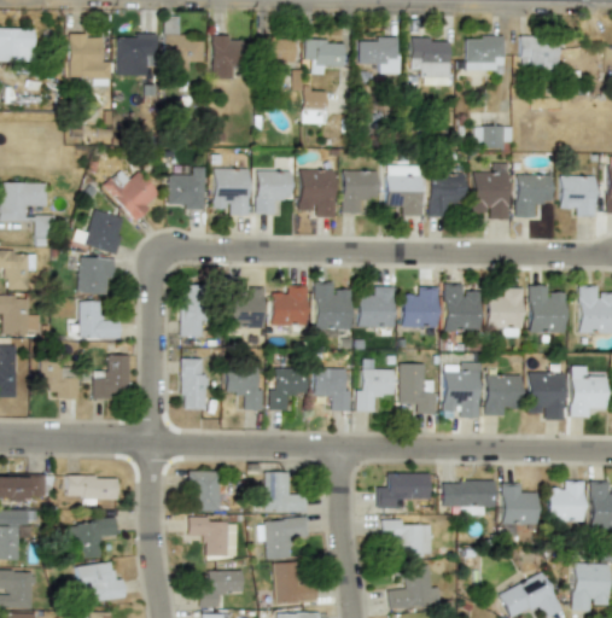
[(35,28),(0,28),(0,60),(34,62),(35,28)]
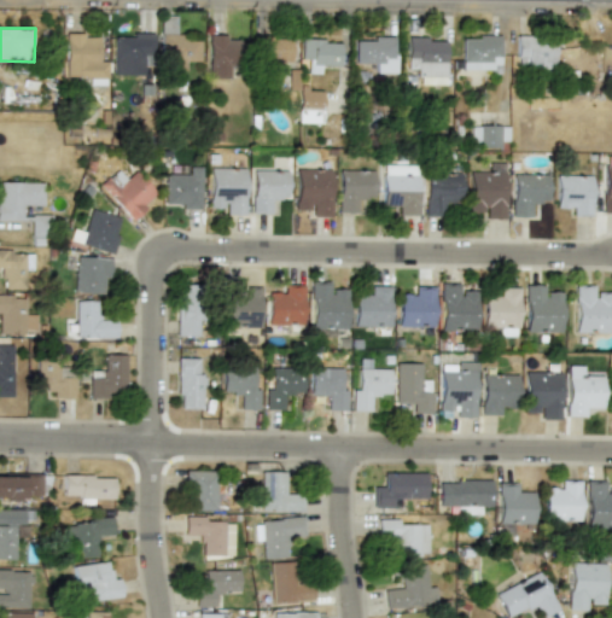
[(69,33),(69,77),(111,77),(111,60),(103,60),(103,38),(88,38),(88,34),(69,33)]
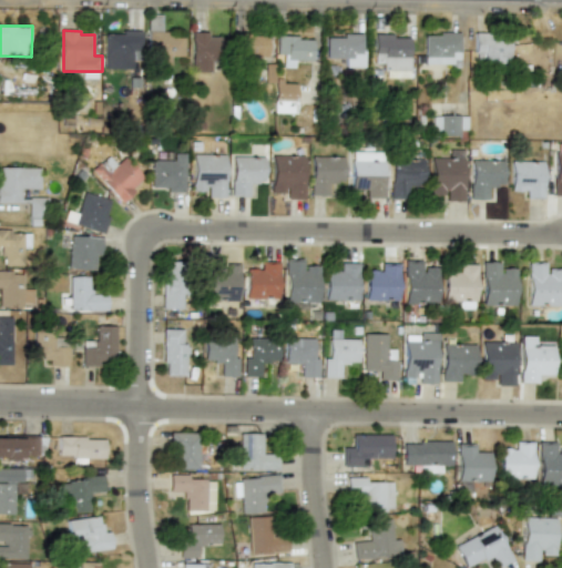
[(145,32),(109,31),(109,68),(135,69),(135,61),(144,61),(145,32)]
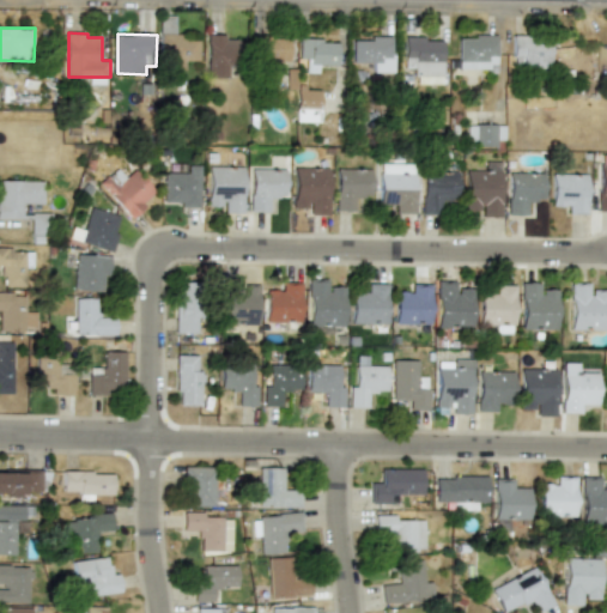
[(164,61),(174,60),(174,71),(188,71),(188,61),(202,60),(201,36),(184,36),(184,34),(163,34),(164,61)]
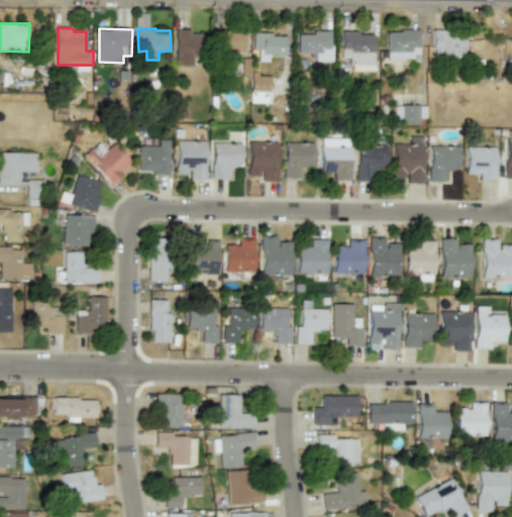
[(205,33),(193,33),(193,28),(177,29),(178,66),(195,66),(195,56),(206,56),(205,33)]
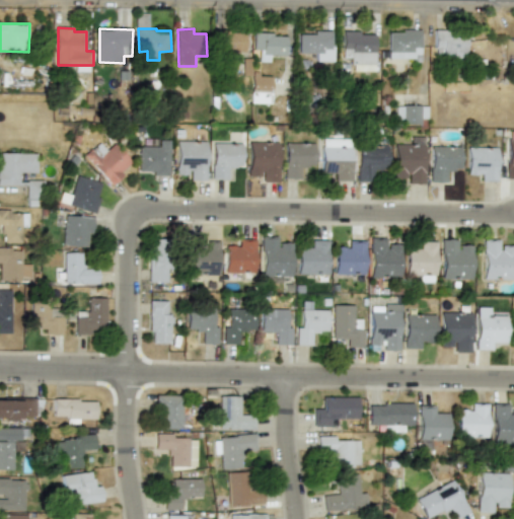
[(391,32),(391,59),(424,60),(424,29),(405,29),(405,32),(391,32)]
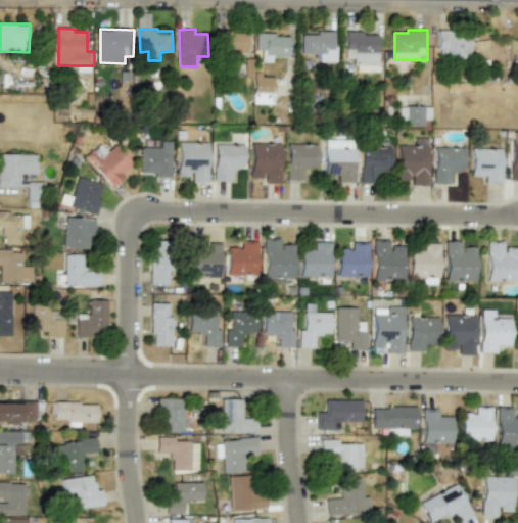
[(440,58),(472,59),(473,32),(440,31),(440,58)]
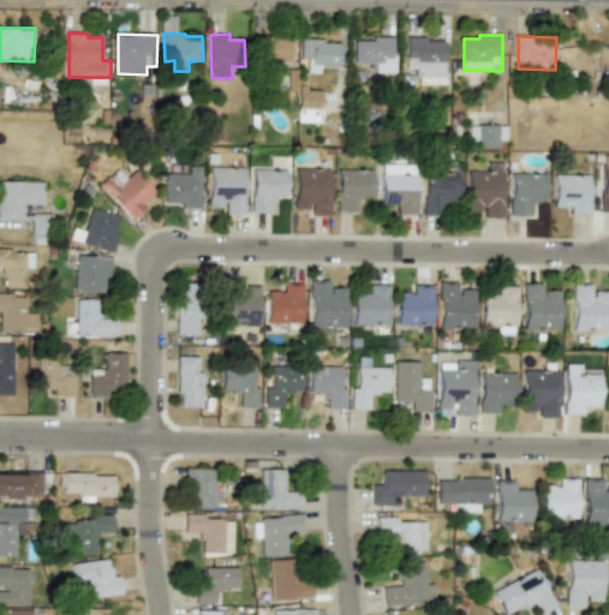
[(398,73),(398,39),(357,39),(357,63),(378,64),(378,72),(398,73)]
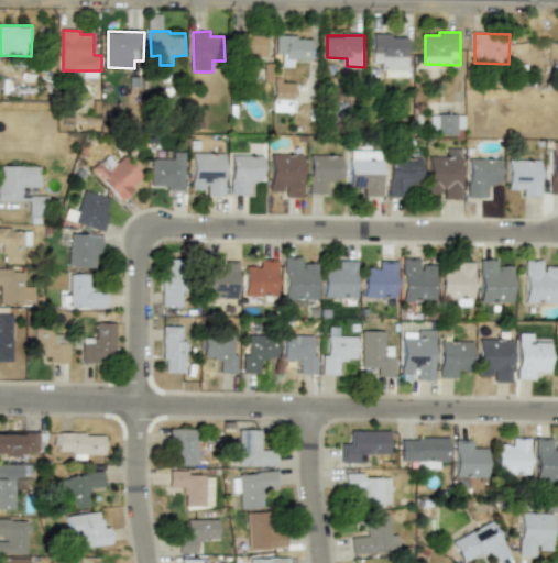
[(411,35),(375,35),(374,63),(383,63),(383,69),(411,69),(411,35)]
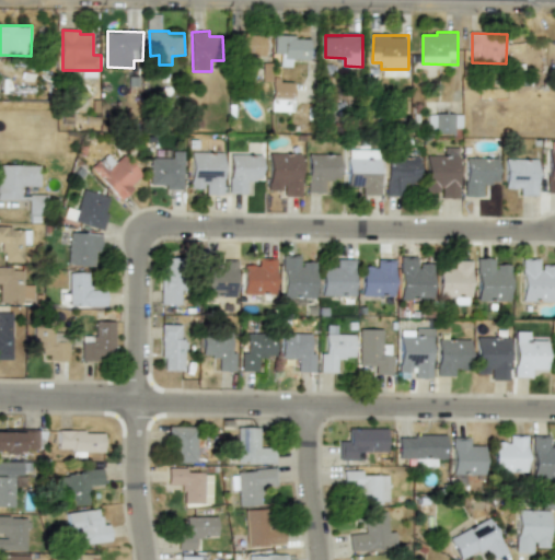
[(268,56),(267,36),(244,36),(245,57),(268,56)]
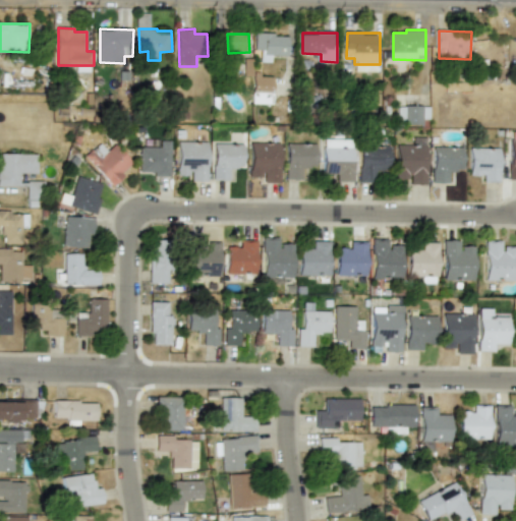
[(258,50),(264,50),(263,62),(274,62),(274,55),(289,56),(290,35),(258,34),(258,50)]
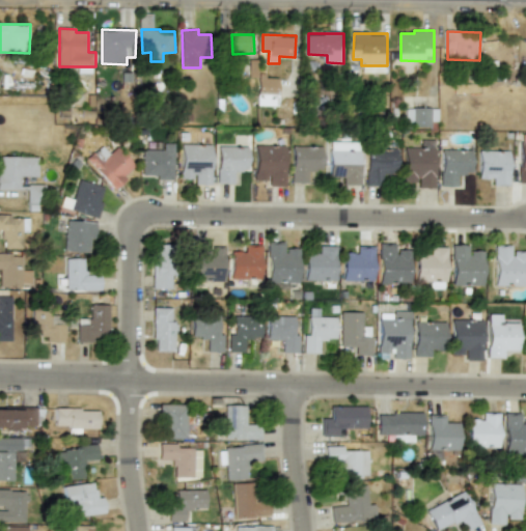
[(259,105),(280,106),(281,77),(260,76),(259,105)]
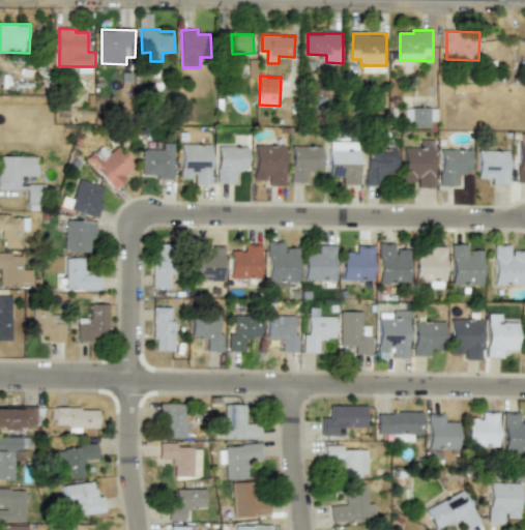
[(407,108),(408,125),(440,124),(439,107),(407,108)]
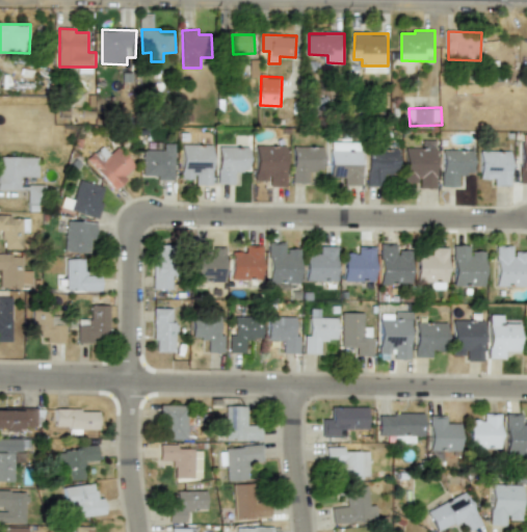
[(177,143),(165,143),(165,151),(145,151),(145,176),(159,176),(159,180),(177,180),(177,143)]
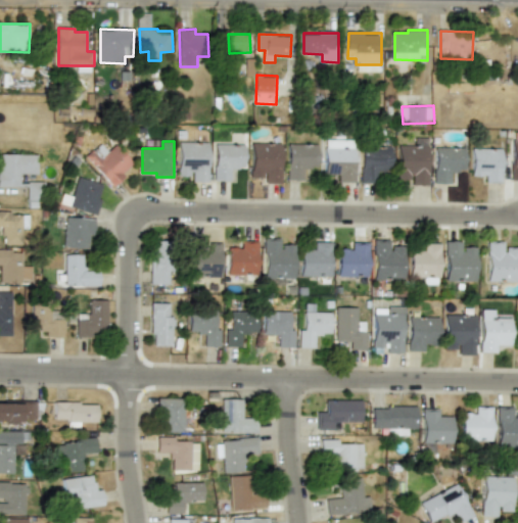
[(193,182),(209,182),(210,142),(181,142),(180,176),(194,177),(193,182)]
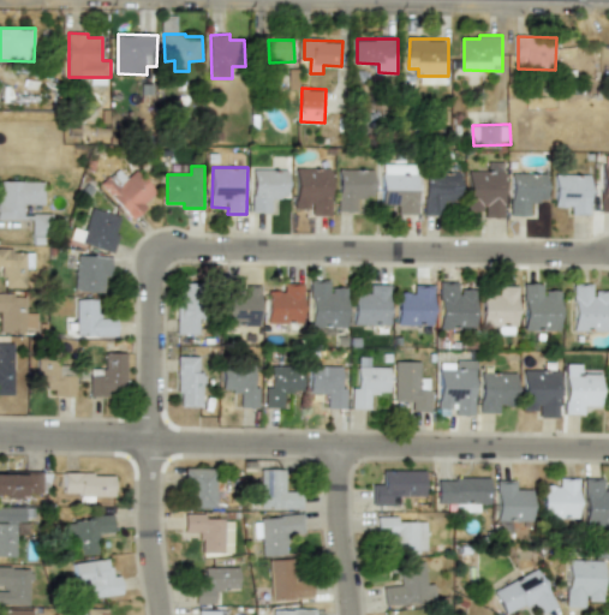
[(299,169),(299,208),(315,208),(315,216),(334,215),(333,168),(299,169)]
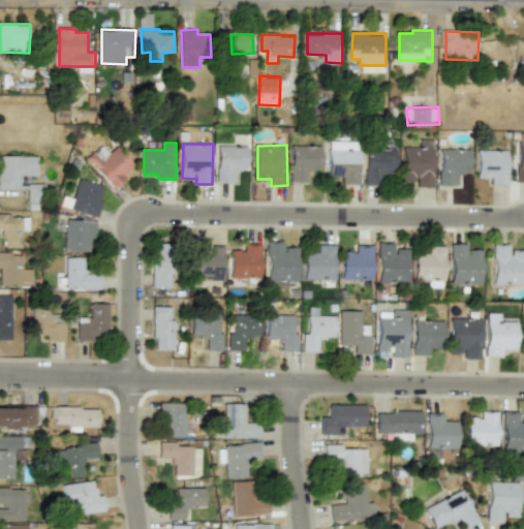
[(236,183),(236,170),(249,170),(250,146),(220,146),(219,183),(236,183)]
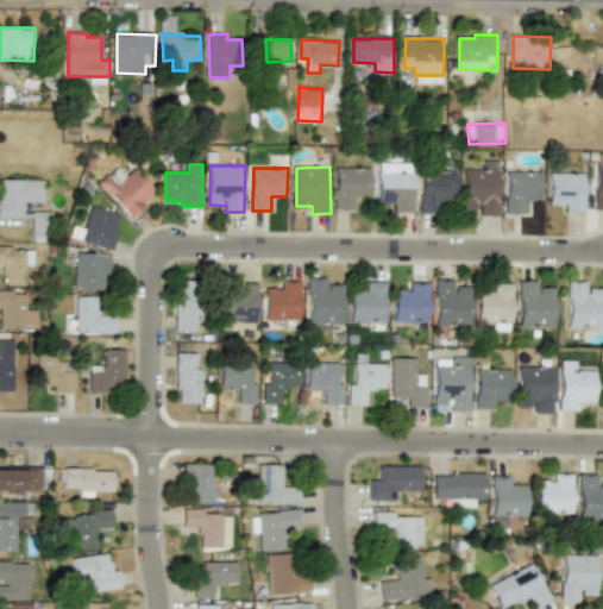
[(374,195),(372,168),(338,169),(338,211),(357,209),(357,195),(374,195)]
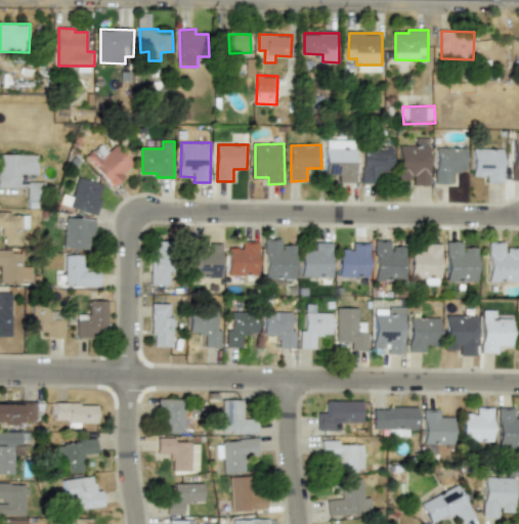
[(136,165),(118,145),(105,157),(98,149),(89,159),(114,185),(136,165)]
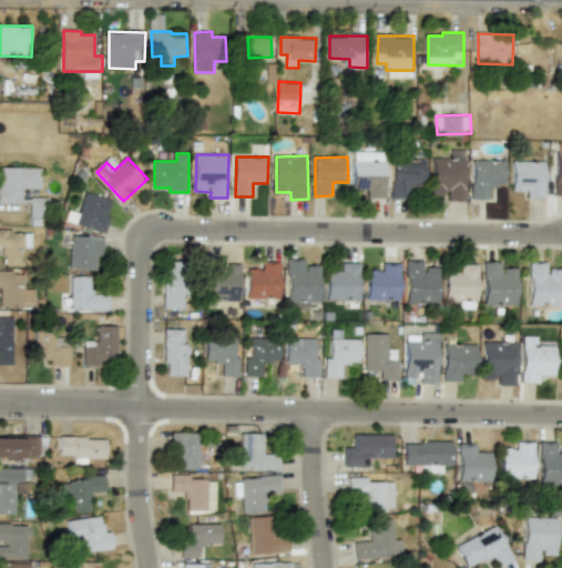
[(435,159),(435,194),(450,194),(450,202),(467,201),(467,158),(435,159)]
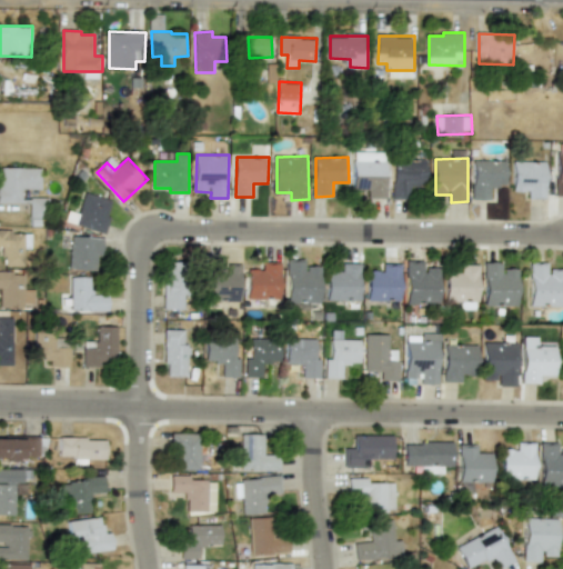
[(395,199),(412,199),(412,187),(429,186),(428,161),(394,161),(395,199)]
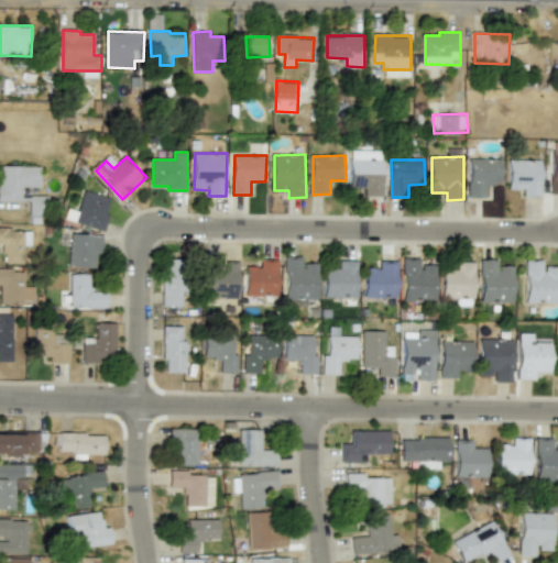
[(489,198),(489,185),(503,185),(503,159),(471,159),(471,197),(489,198)]
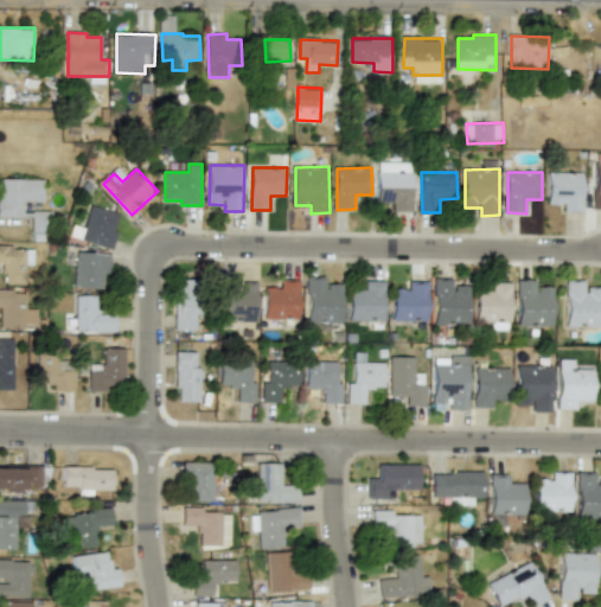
[(566,212),(586,211),(584,172),(549,173),(550,205),(566,204),(566,212)]
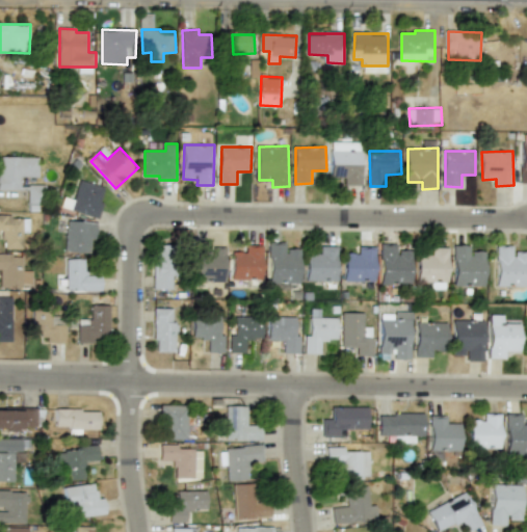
[(0,157),(1,190),(23,190),(22,177),(41,177),(41,157),(0,157)]
